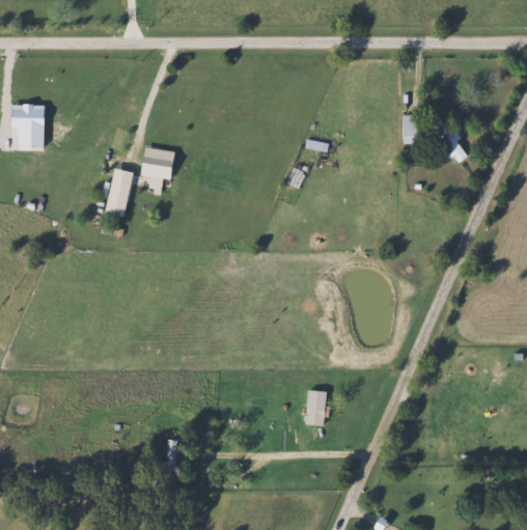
[(462,138),(456,142),(468,157),(460,163),(426,121),(436,114),(448,130),(452,127),(462,138)]
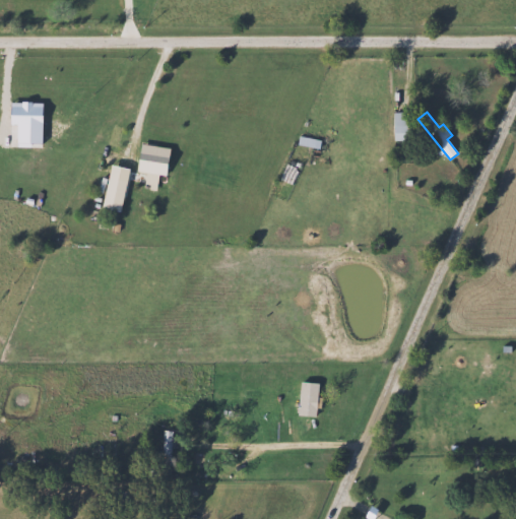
[(395,113),(411,113),(411,141),(395,141),(395,113)]
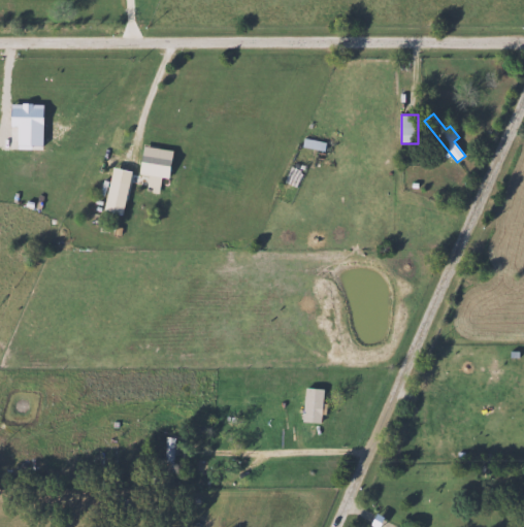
[(327,151),(303,147),(305,139),(328,142),(327,151)]
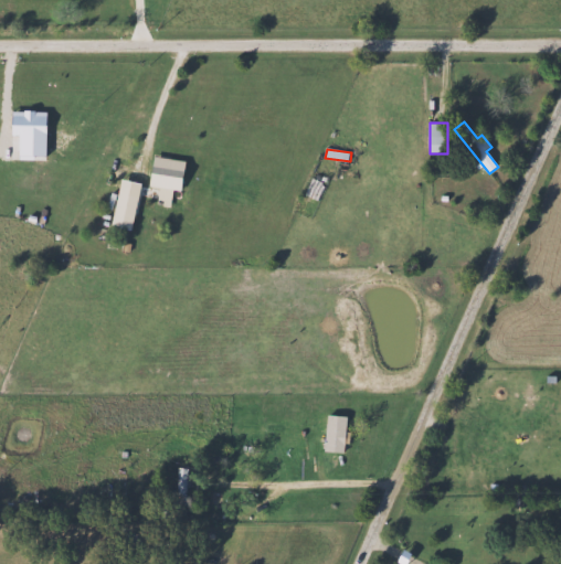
[(186,162),(180,192),(147,187),(151,157),(186,162)]
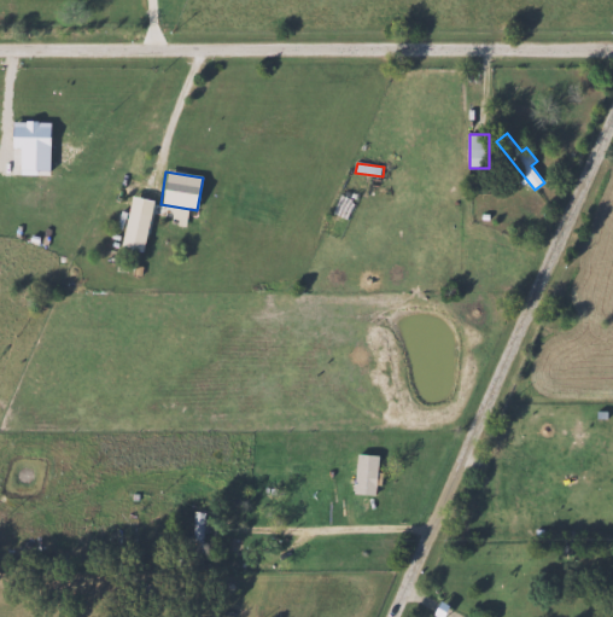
[(355,493),(358,454),(381,457),(377,495),(355,493)]
